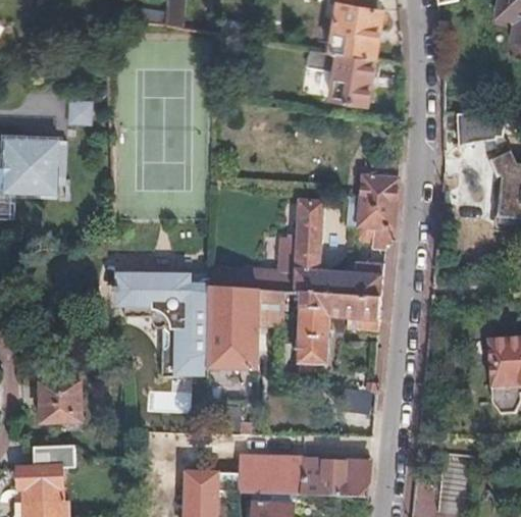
[(186,3),(167,0),(164,23),(183,27),(186,3)]
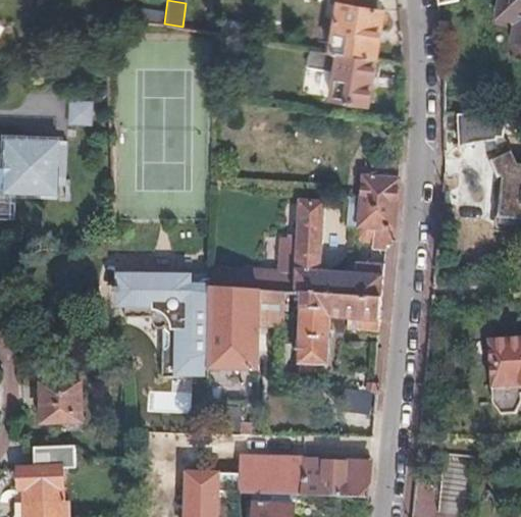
[(369,7),(369,0),(327,0),(335,1),(327,51),(332,52),(370,58),(378,10),(378,8),(369,7)]
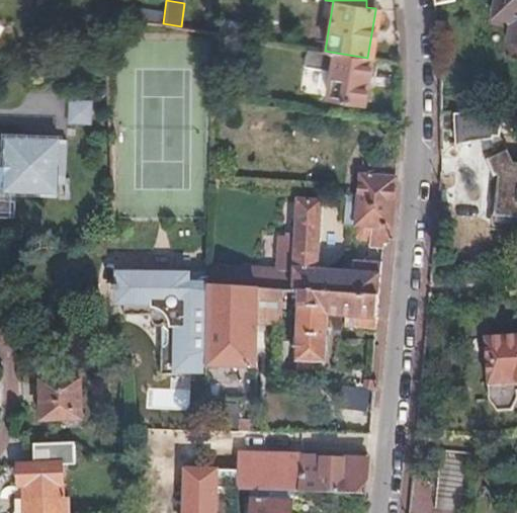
[(516,0),(496,0),(494,20),(513,22),(512,40),(516,40),(516,0)]
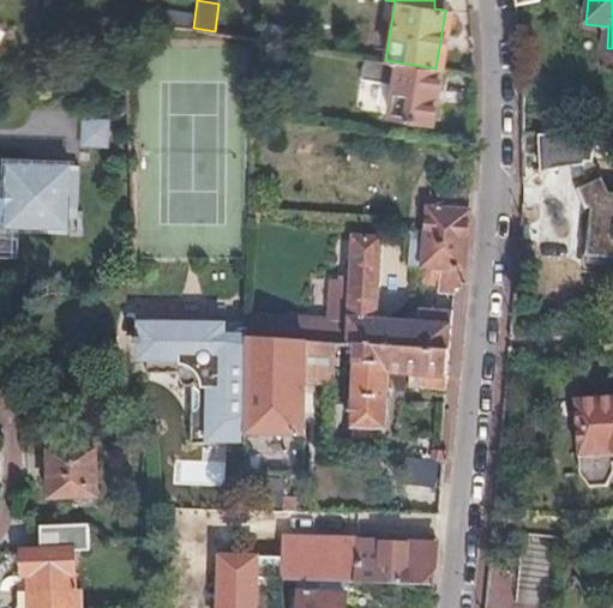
[(266,24),(264,40),(288,44),(290,28),(266,24)]
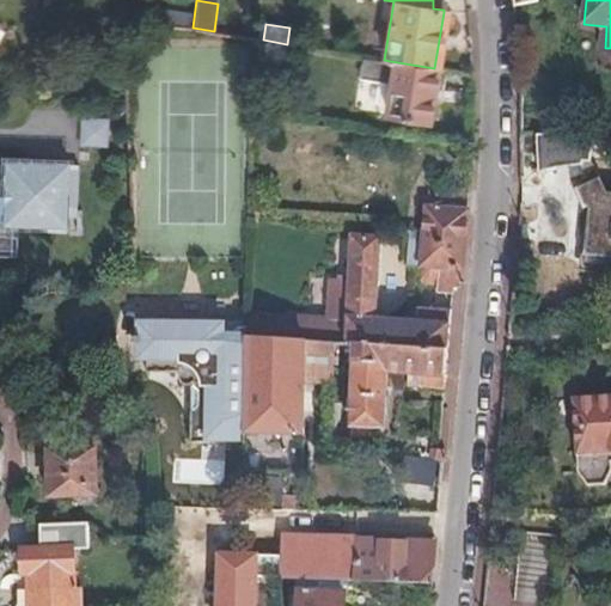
[(426,122),(434,68),(390,61),(380,115),(426,122)]
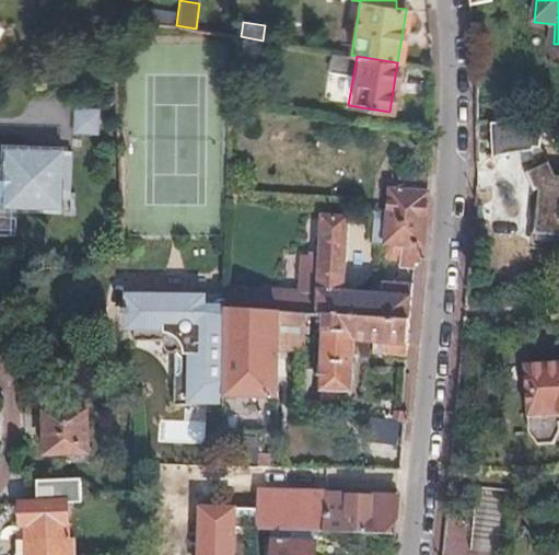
[(103,140),(103,111),(77,111),(77,140),(103,140)]
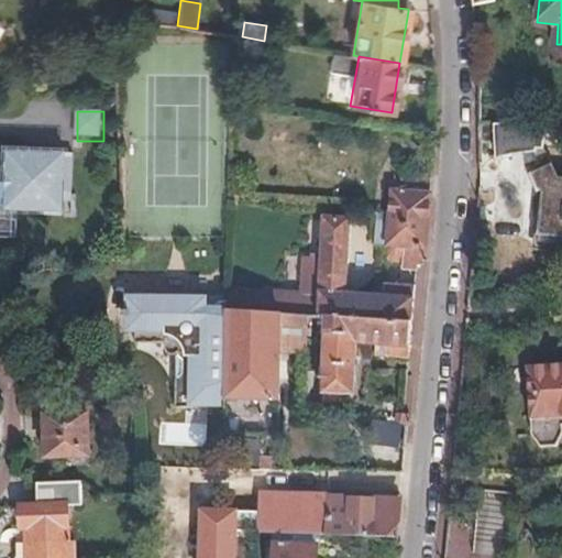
[(537,144),(541,116),(489,117),(489,150),(504,150),(506,150),(520,152),(521,152),(521,151),(528,152),(533,166),(526,170),(527,171),(522,173),(529,189),(533,187),(536,193),(535,199),(530,199),(525,245),(561,250),(561,238),(561,177),(561,176),(561,175),(551,174),(546,162),(543,162),(537,144)]
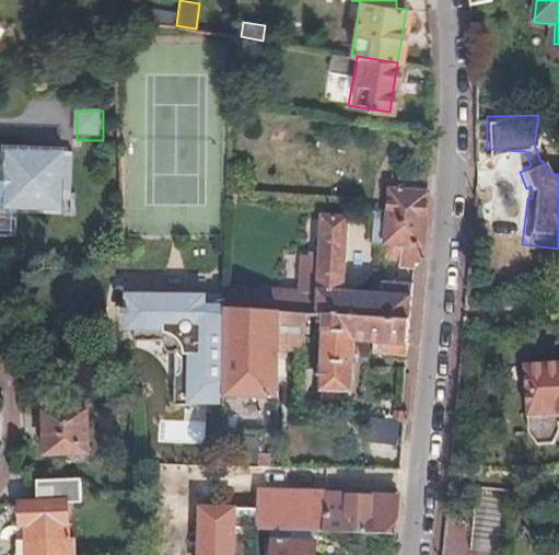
[(0,214),(45,211),(45,214),(67,212),(66,210),(68,210),(67,192),(74,192),(72,151),(26,154),(25,148),(1,149),(2,175),(0,175),(0,214)]
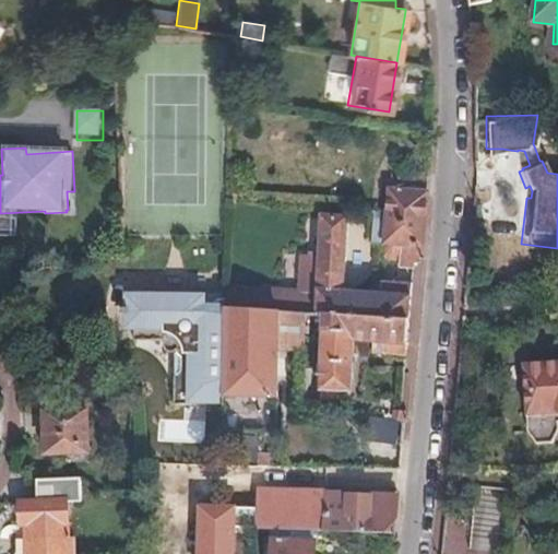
[(386,173),(382,243),(418,246),(422,175),(386,173)]
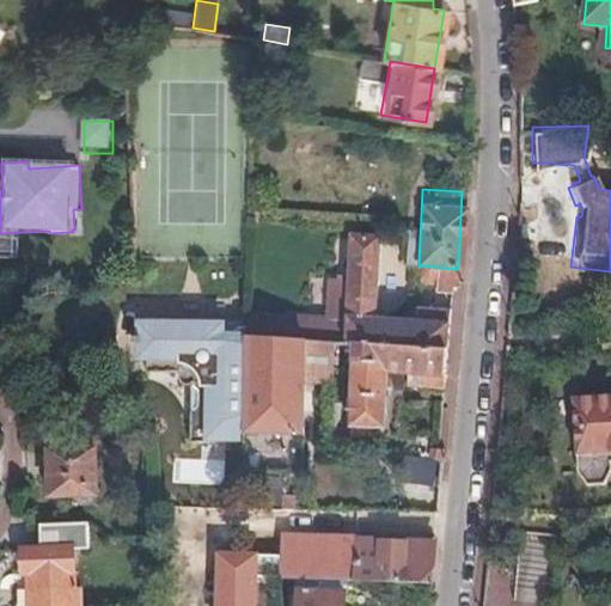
[(334,285),(331,322),(353,322),(352,344),(445,348),(447,310),(422,308),(422,318),(390,317),(392,243),(366,242),(365,268),(354,268),(354,285),(334,285)]
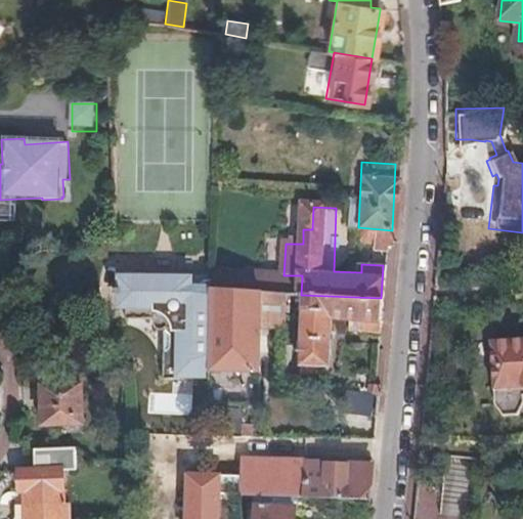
[(392,230),(358,227),(357,245),(372,246),(372,251),(384,252),(385,249),(392,240),(392,230)]
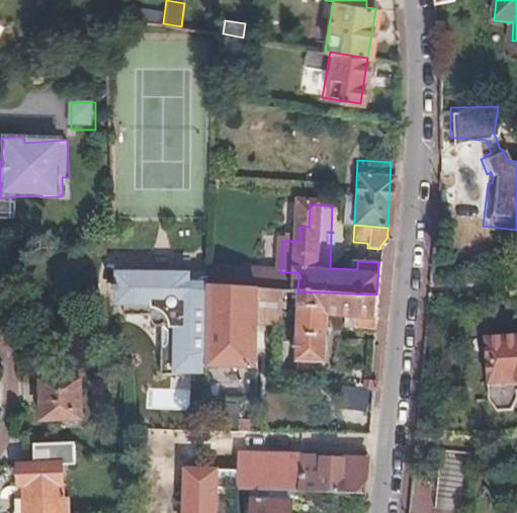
[(205,289),(205,273),(196,272),(196,270),(117,267),(116,296),(124,296),(123,308),(151,309),(151,311),(149,313),(148,315),(148,318),(150,321),(152,323),(155,323),(158,322),(160,321),(161,321),(160,367),(166,367),(166,372),(182,373),(182,368),(188,368),(189,365),(202,365),(205,289)]
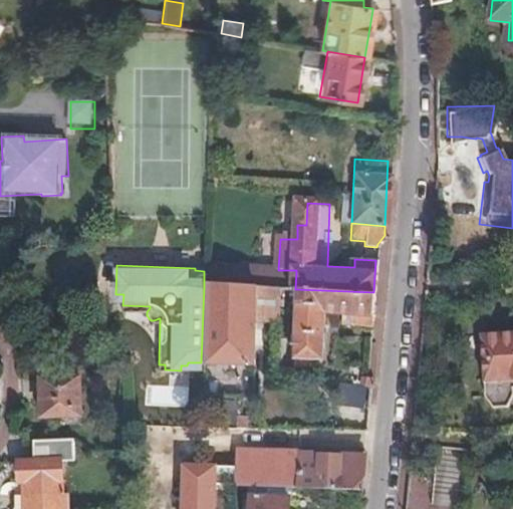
[(278,270),(204,267),(204,271),(204,287),(254,288),(278,289),(294,289),(295,289),(296,270),(278,270)]
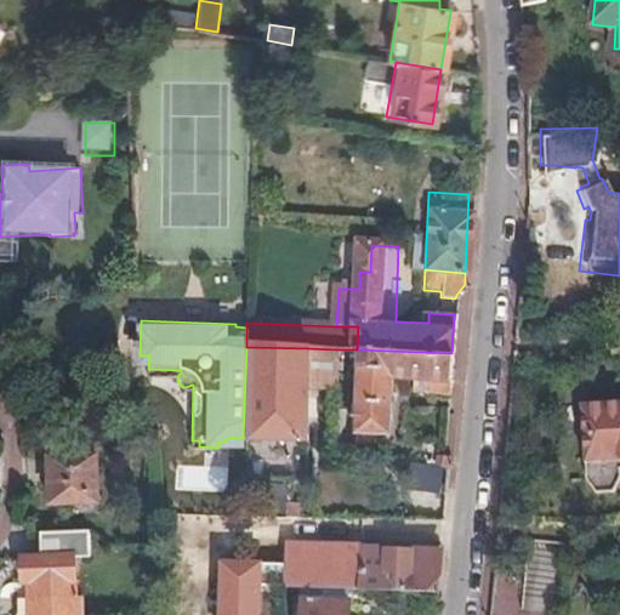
[(307,348),(246,347),(243,438),(259,439),(305,442),(307,348)]
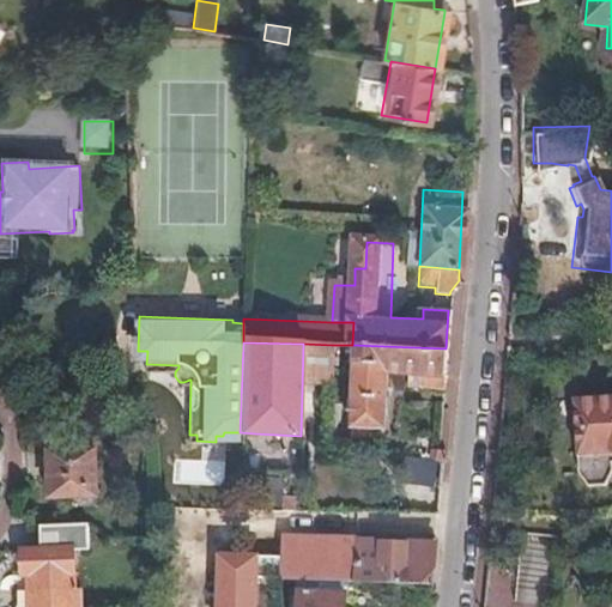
[(352,345),(351,345),(347,414),(386,417),(388,374),(407,375),(425,375),(425,388),(442,389),(443,375),(446,348),(352,345)]
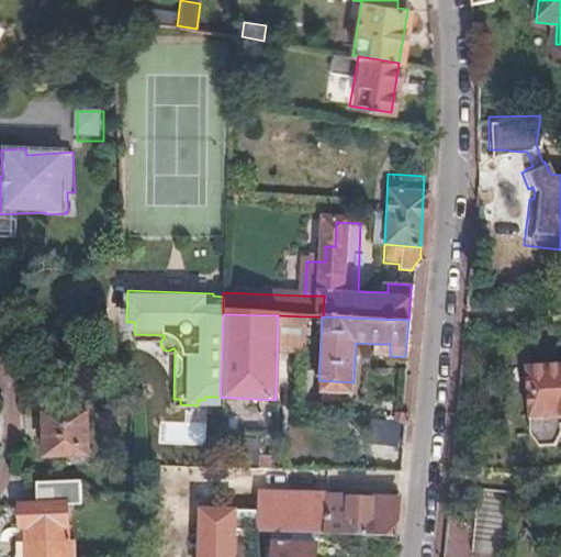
[(390,344),(373,344),(373,356),(390,356),(390,344)]
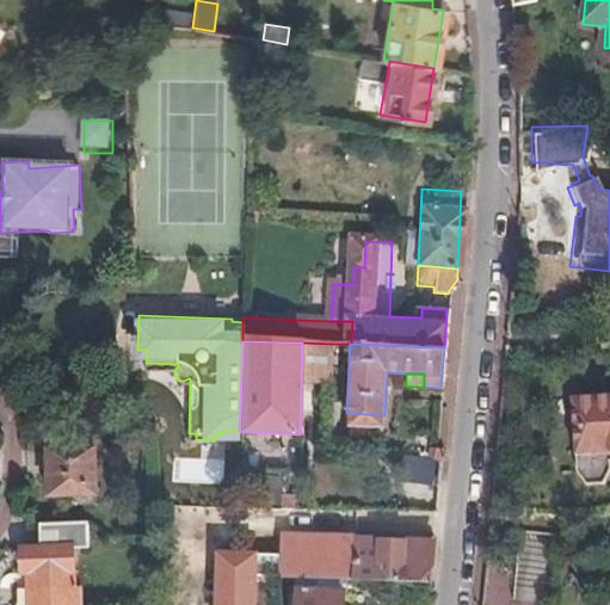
[(609,394),(566,396),(572,470),(581,485),(598,483),(605,468),(605,461),(609,460),(609,394)]
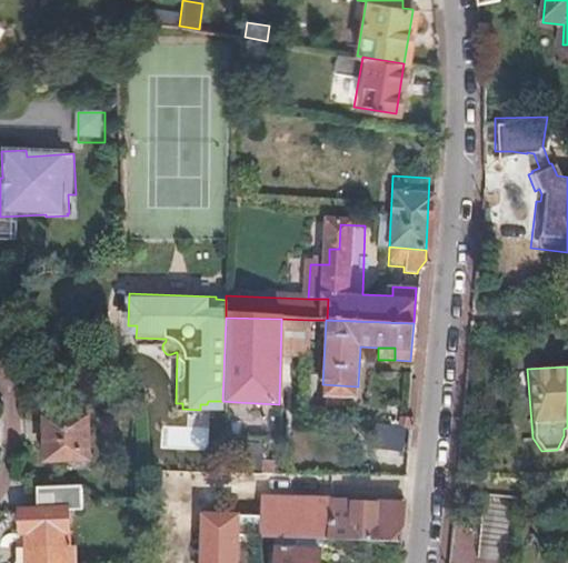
[(237,402),(222,401),(222,415),(237,416),(237,402)]
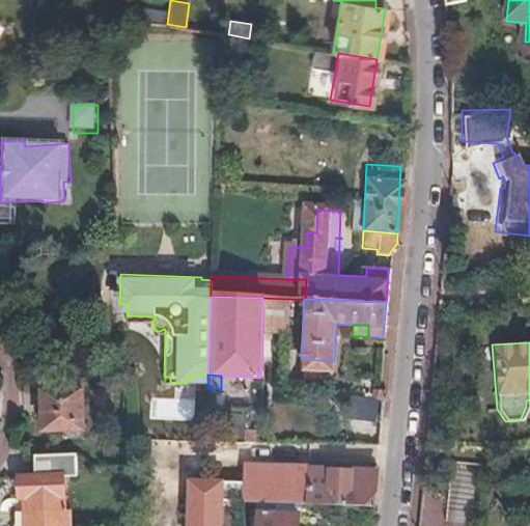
[(80,388),(39,390),(42,432),(82,430),(80,388)]
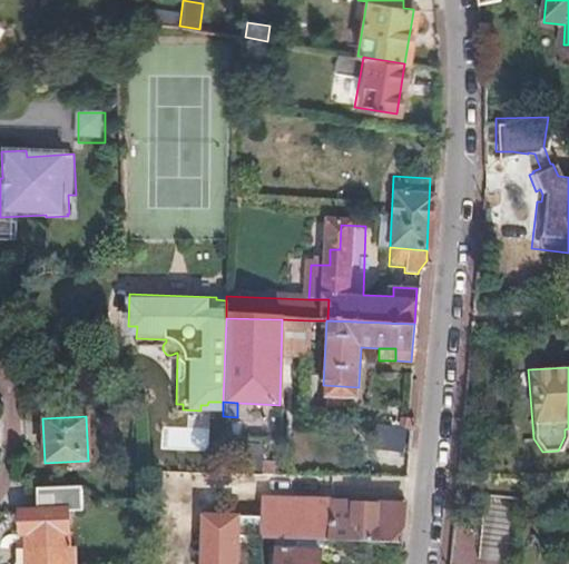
[(237,417),(223,416),(222,435),(265,437),(266,419),(237,417)]
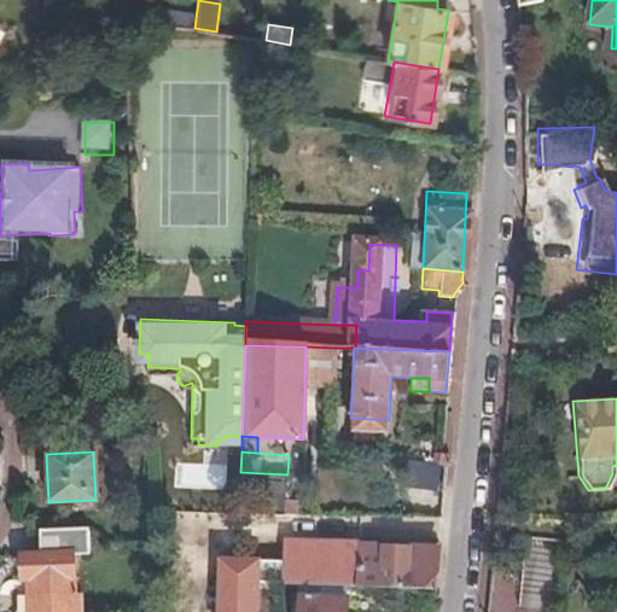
[(432,461),(403,460),(402,485),(430,487),(432,461)]
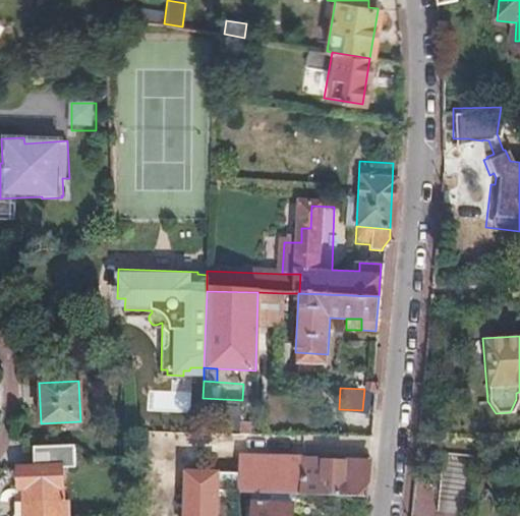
[(301,456),(240,451),(238,488),(300,491),(301,456)]
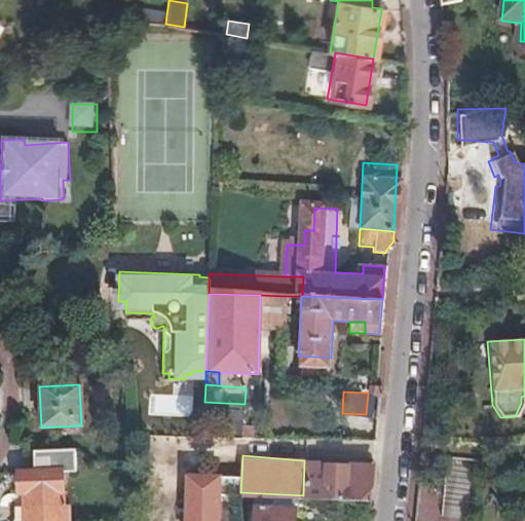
[(59,457),(21,459),(22,473),(59,470),(59,457)]
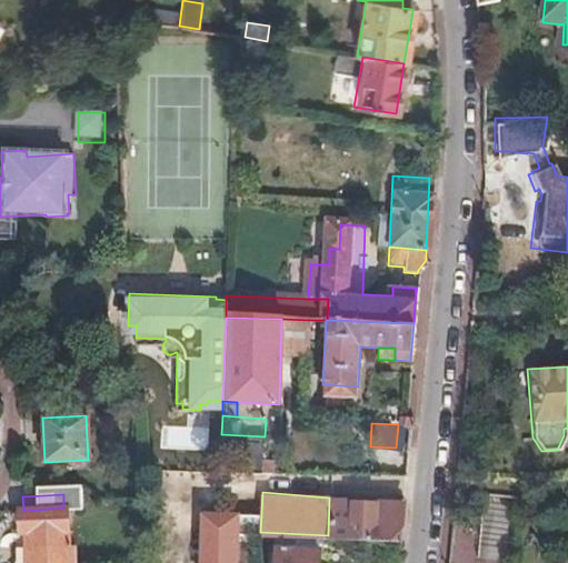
[(508,562),(514,498),(478,494),(472,559),(508,562)]
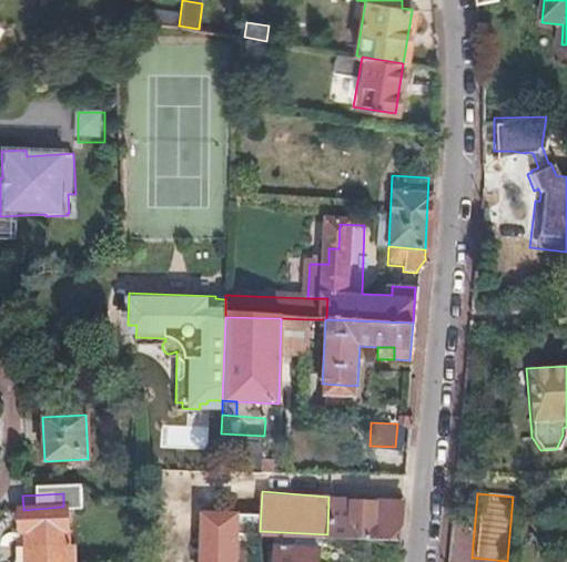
[(401,502),(328,497),(327,534),(396,538),(401,502)]
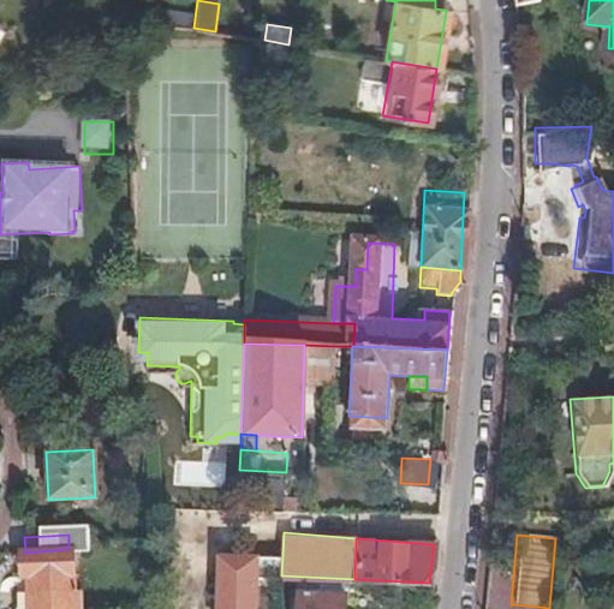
[(23,553),(24,608),(81,608),(79,589),(75,589),(72,549),(69,549),(25,553),(23,553)]
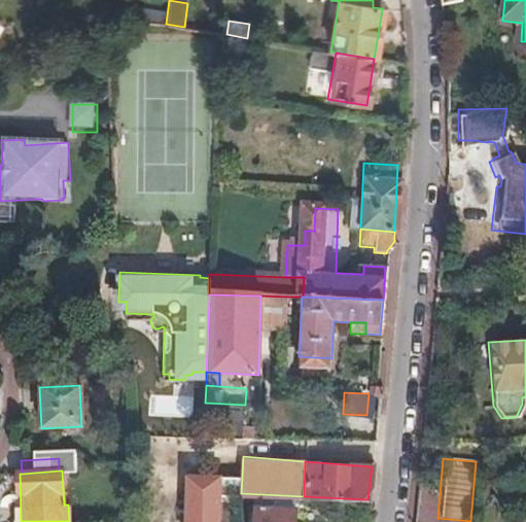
[(219,521),(219,481),(184,481),(183,521),(219,521)]
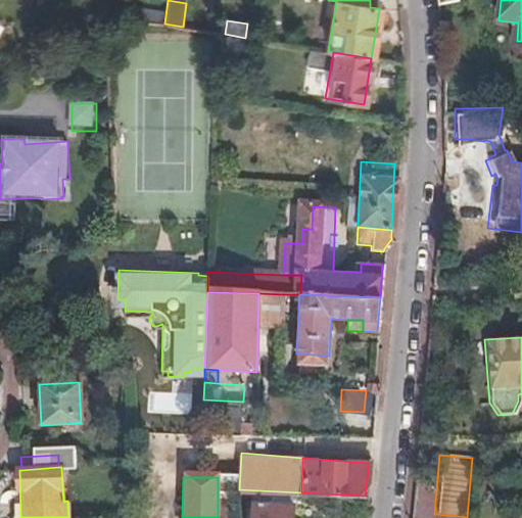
[(249,506),(248,517),(290,517),(291,508),(249,506)]
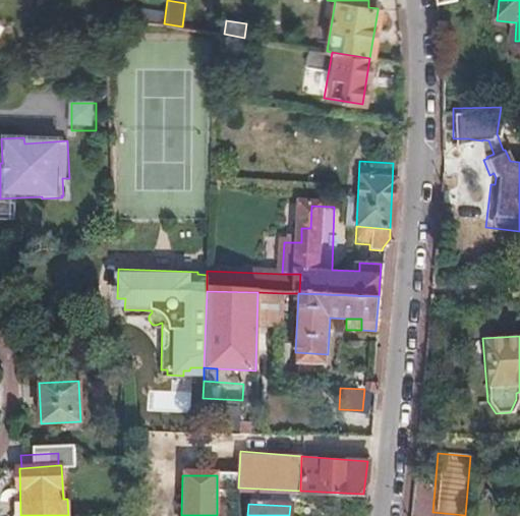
[(430,515),(430,506),(411,506),(411,515),(430,515)]
